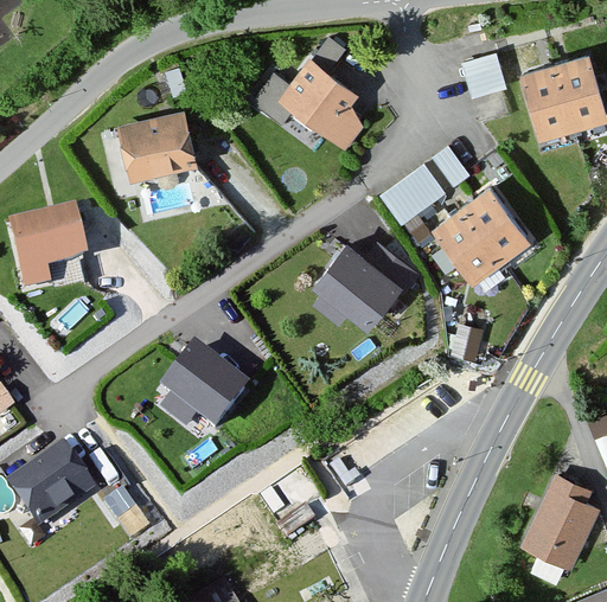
[(347,52),(330,37),(291,85),(275,74),(250,103),(281,128),(295,110),(344,149),(363,127),(350,104),(356,96),(330,75),(347,52)]
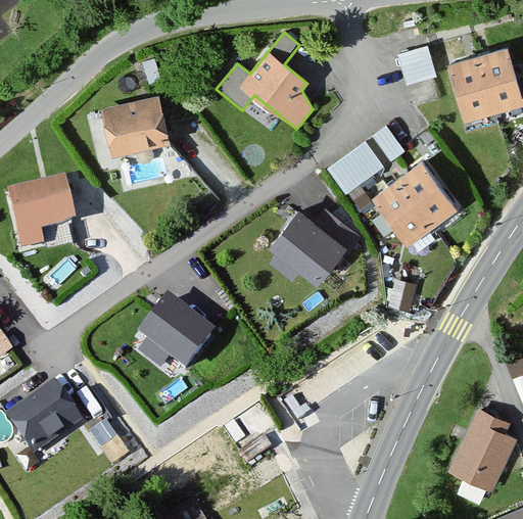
[(437,77),(428,46),(396,55),(406,86),(437,77)]
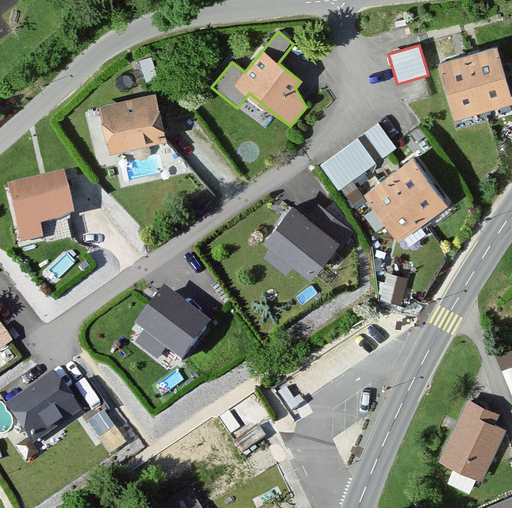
[(511,99),(497,47),(441,62),(455,115),(511,99)]
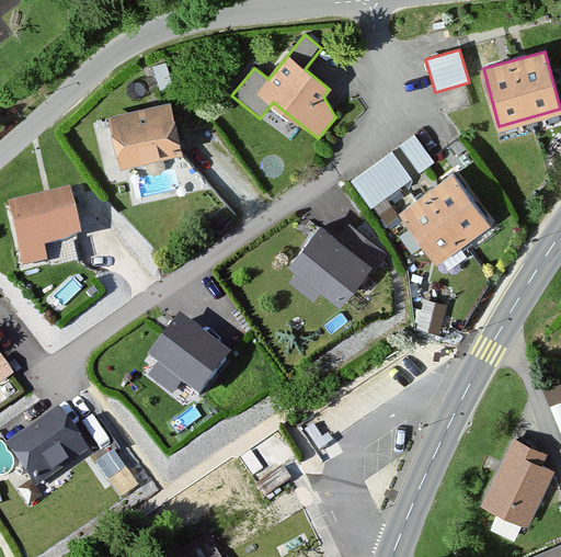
[(181,155),(171,106),(111,120),(121,167),(181,155)]
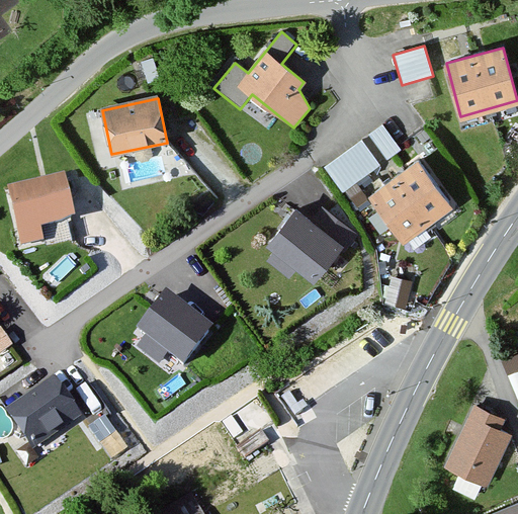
[(383,127),(370,137),(387,160),(401,150),(383,127)]
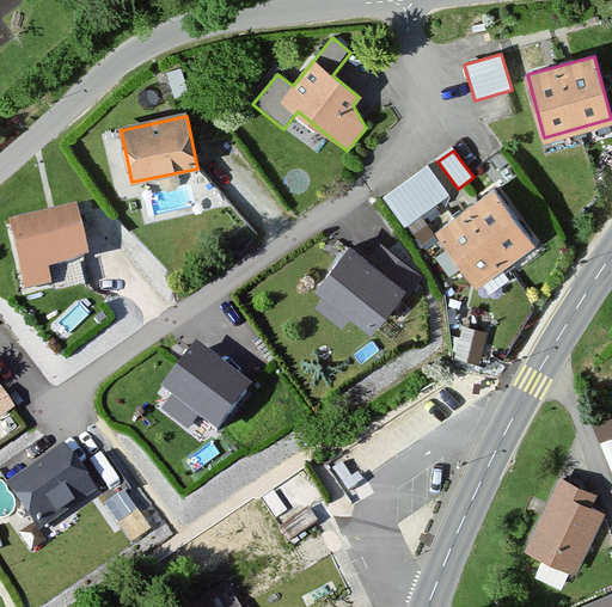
[(448,196),(428,169),(384,200),(404,227),(448,196)]
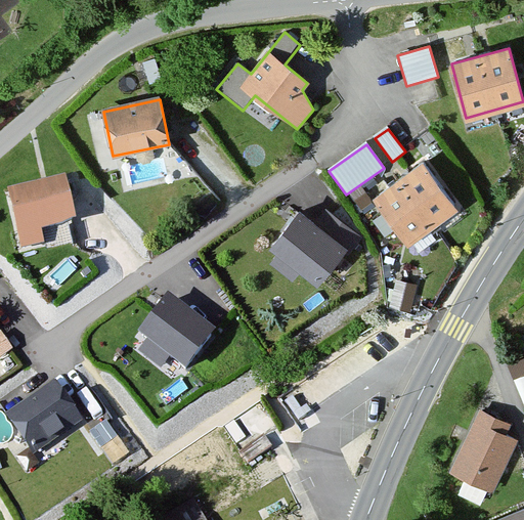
[(460,206),(428,160),(373,198),(405,244),(460,206)]
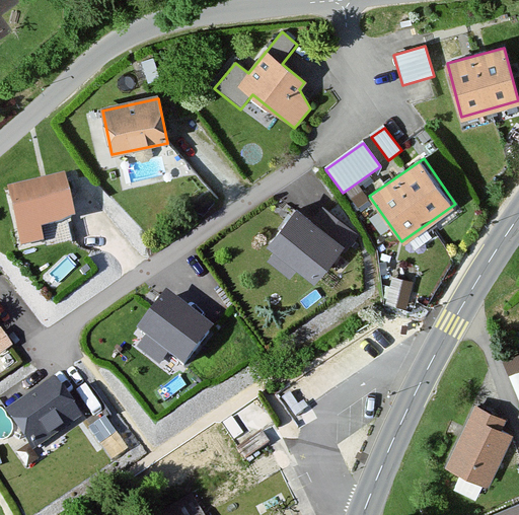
[(74,224),(65,181),(6,196),(19,251),(46,245),(43,231),(74,224)]
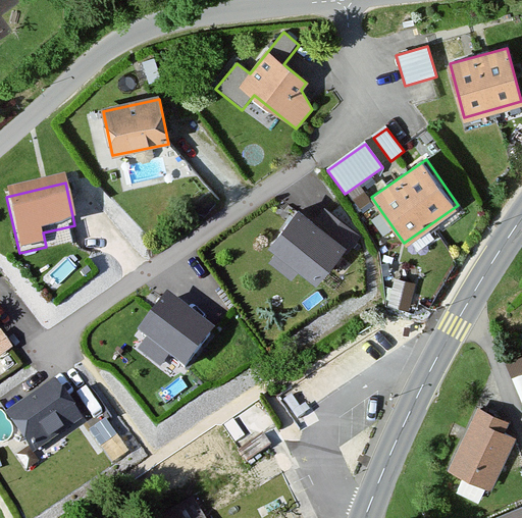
[(317,222),(300,208),(269,247),(277,254),(270,263),(292,280),(299,271),(313,282),(342,247),(347,252),(358,238),(325,212),(317,222)]
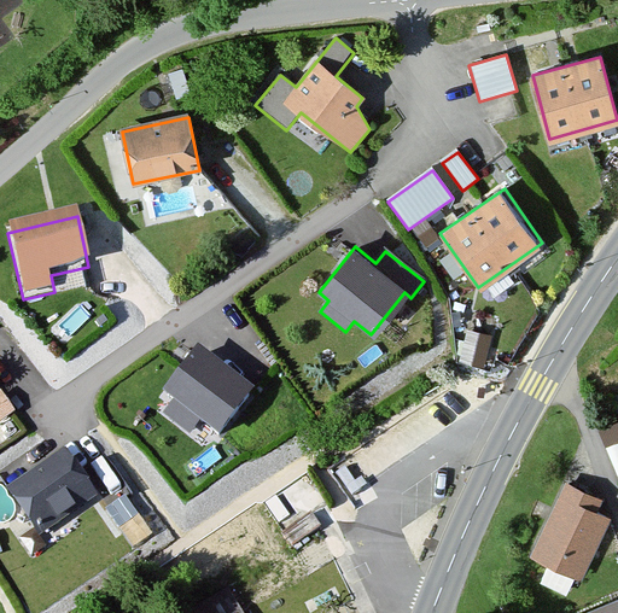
[(491,338),(467,332),(459,363),(484,369),(491,338)]
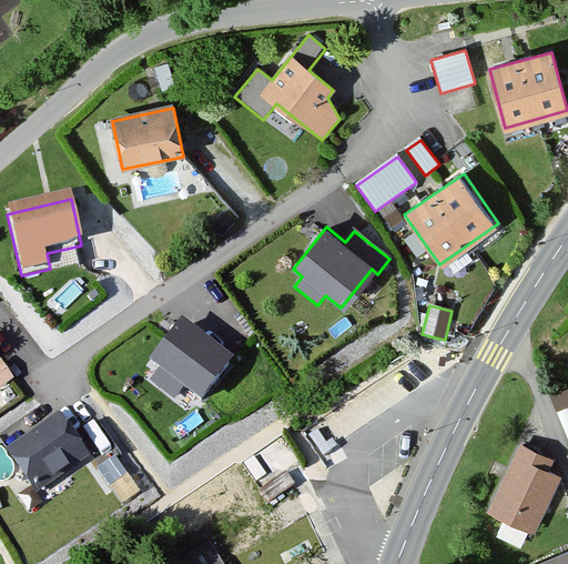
[(233,366),(183,328),(152,369),(202,406),(233,366)]
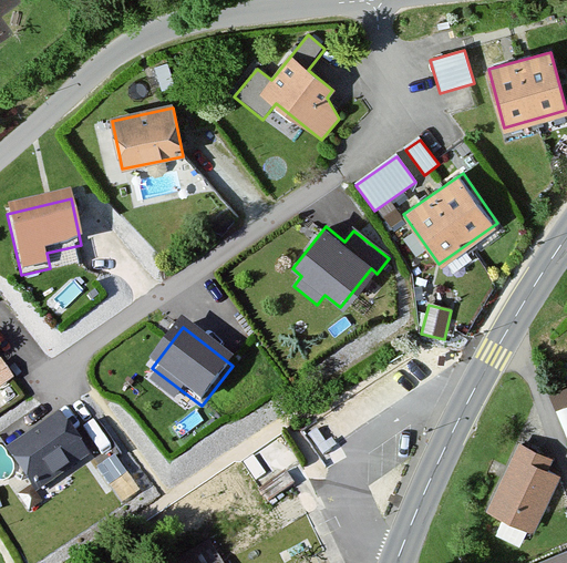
[(23,387),(11,369),(0,377),(0,378),(11,395),(23,387)]
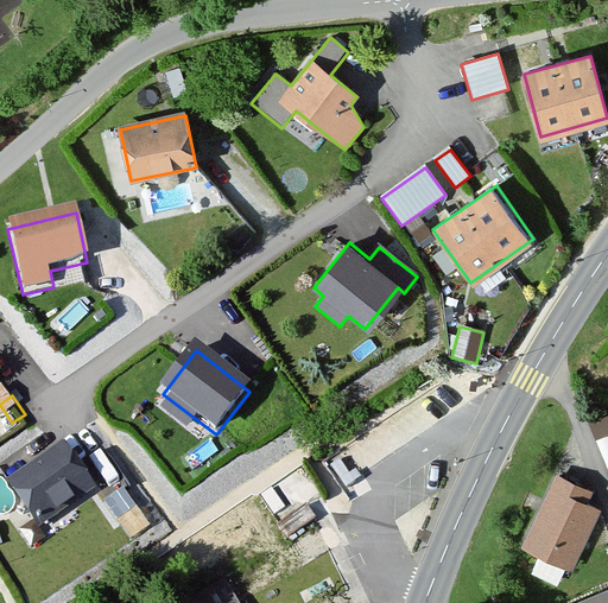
[(607,413),(591,420),(607,461),(607,413)]
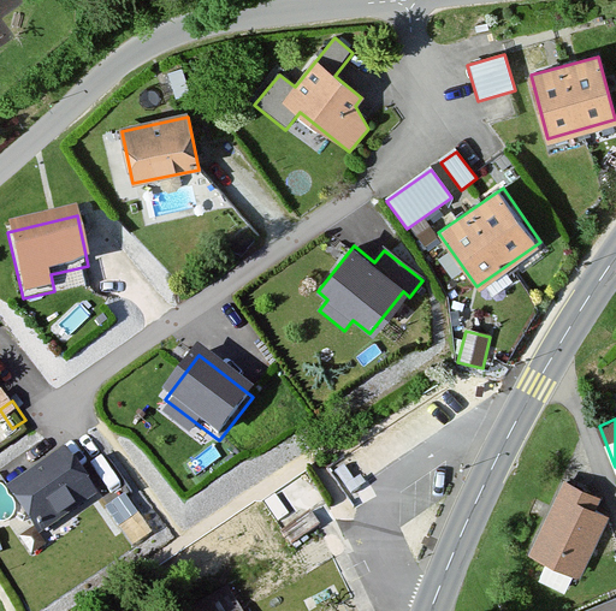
[(94,502),(65,460),(11,497),(40,539),(94,502)]
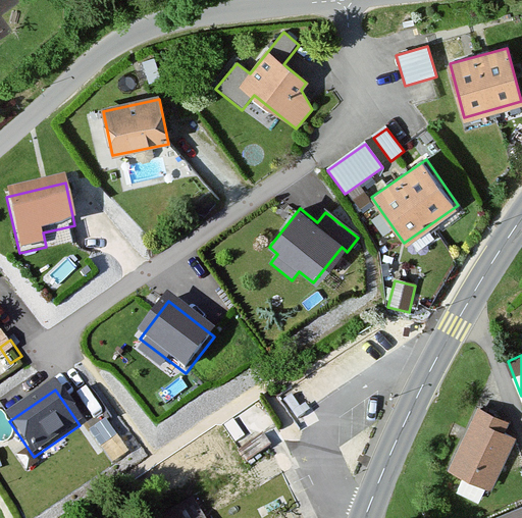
[(509,423),(478,409),(450,471),(490,490),(514,438),(504,433),(509,423)]
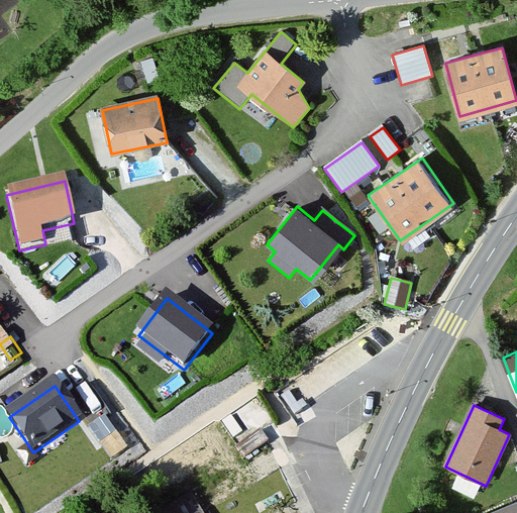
[(206,512),(198,496),(163,512),(206,512)]
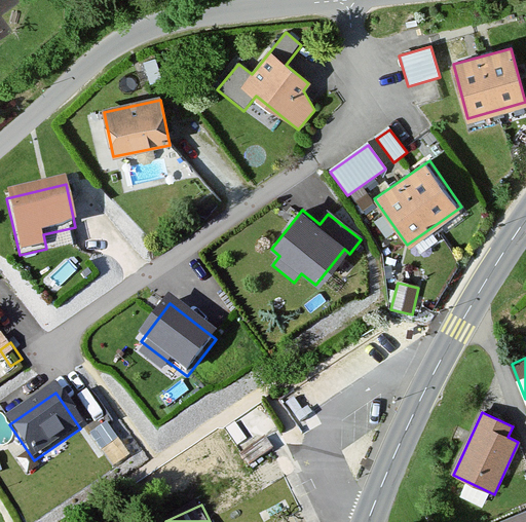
[(525,521),(525,512),(501,521),(525,521)]
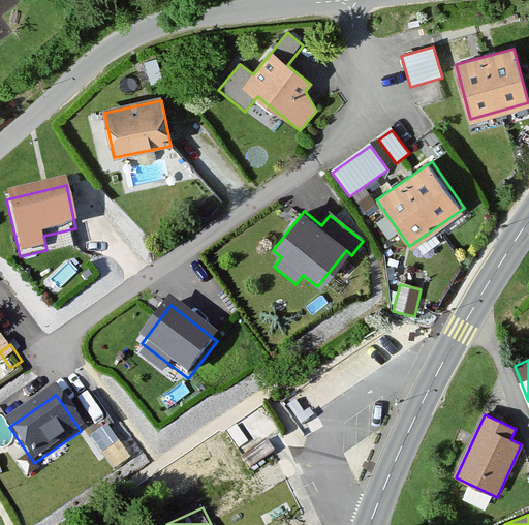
All buildings are outlined.
